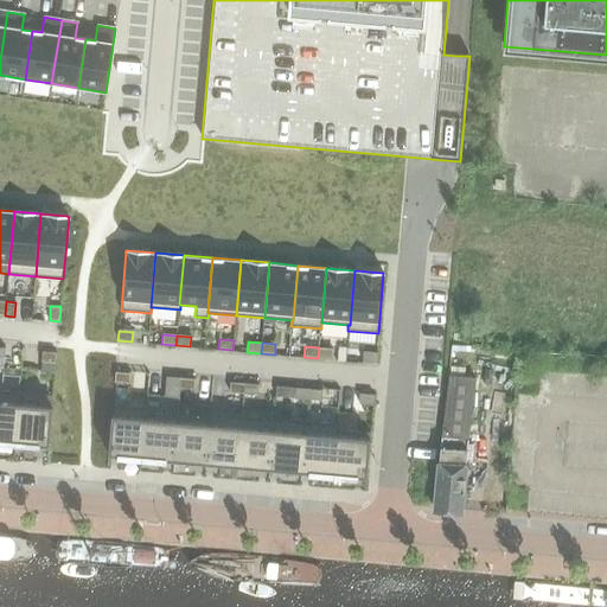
[(319,347),(318,358),(332,359),(332,349),(319,347)]
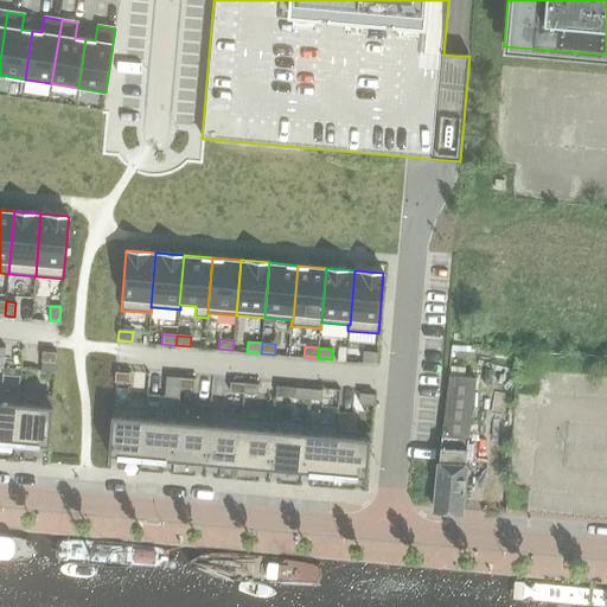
[(364,351),(363,362),(377,363),(377,353),(364,351)]
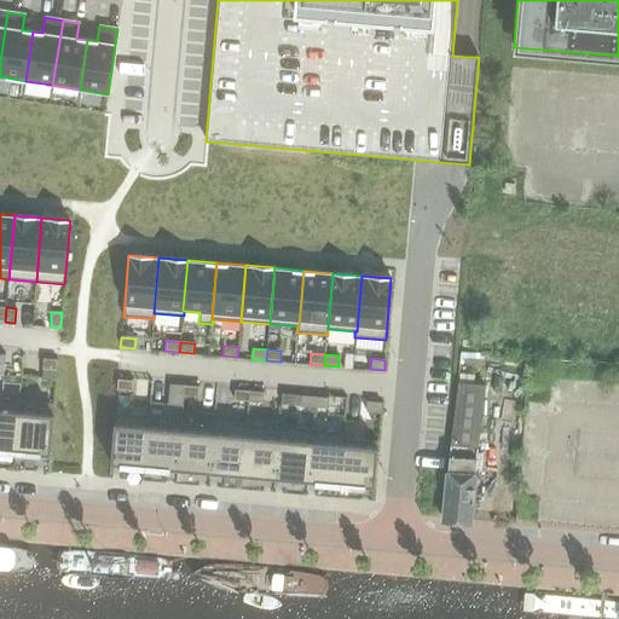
[(44,359),(42,369),(57,370),(57,360),(44,359)]
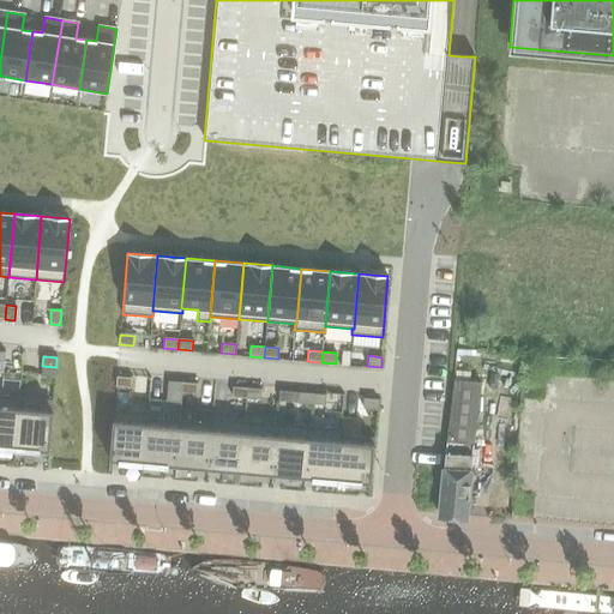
[(116,377),(115,387),(130,387),(131,378),(116,377)]
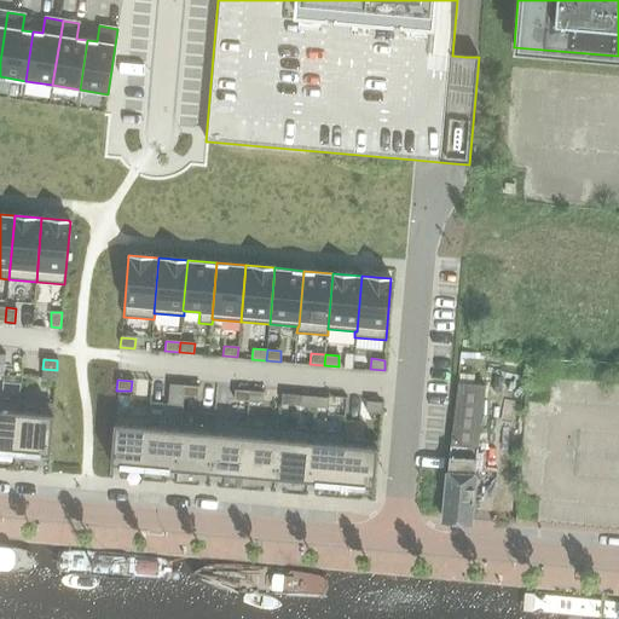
[(449,457),(443,520),(470,522),(470,518),(476,460),(485,387),(457,383),(449,457)]
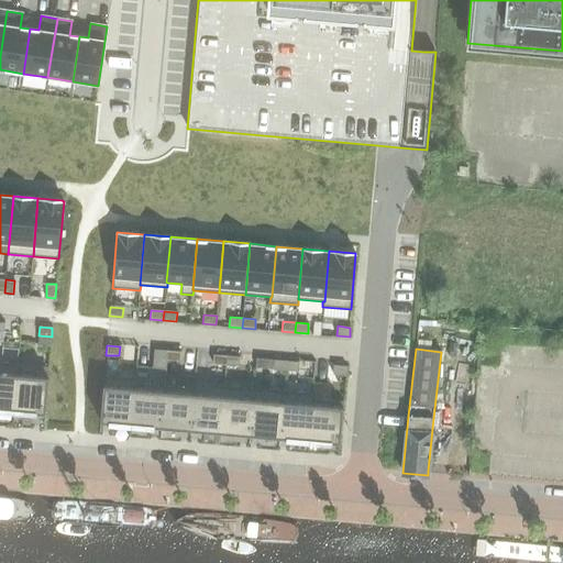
[(154,350),(153,368),(166,370),(166,360),(167,351),(154,350)]
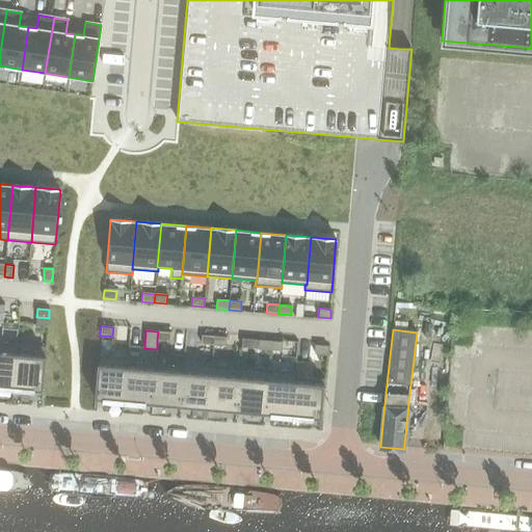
[(158,331),(157,340),(169,341),(170,333),(158,331)]
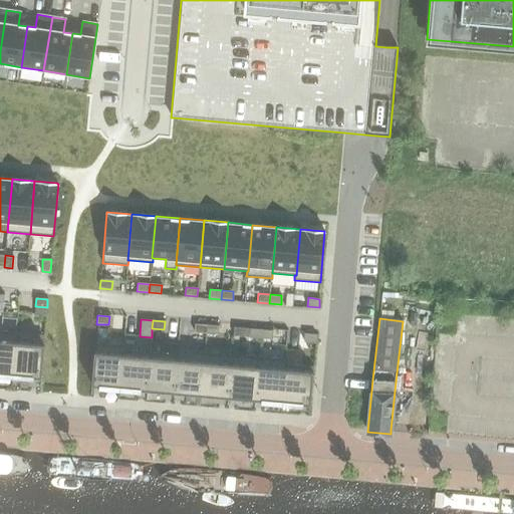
[(195,324),(194,332),(206,333),(207,325),(195,324)]
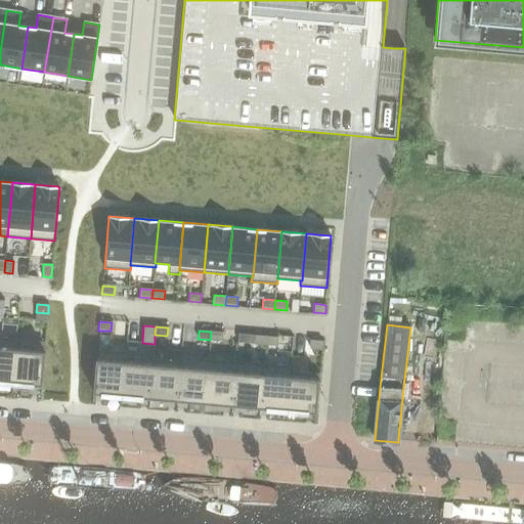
[(211,332),(210,340),(222,341),(223,333),(211,332)]
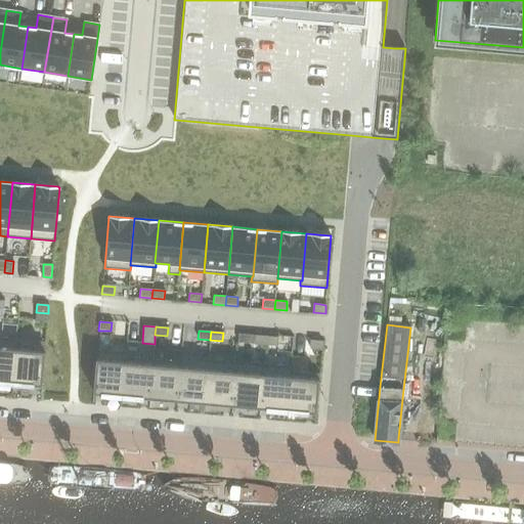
[(254,335),(253,344),(265,345),(266,336),(254,335)]
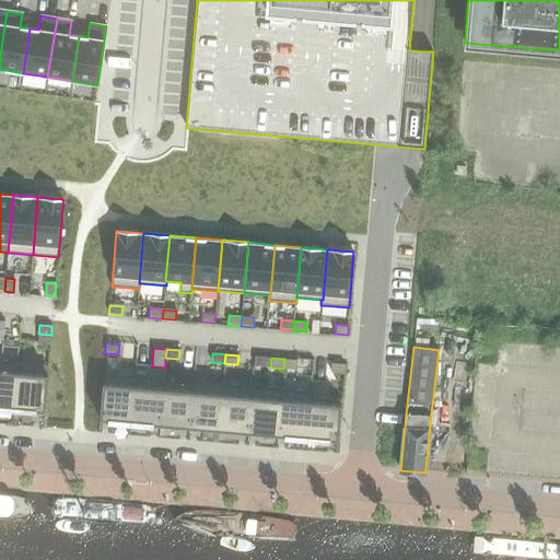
[(284,359),(283,369),(296,370),(298,361),(284,359)]
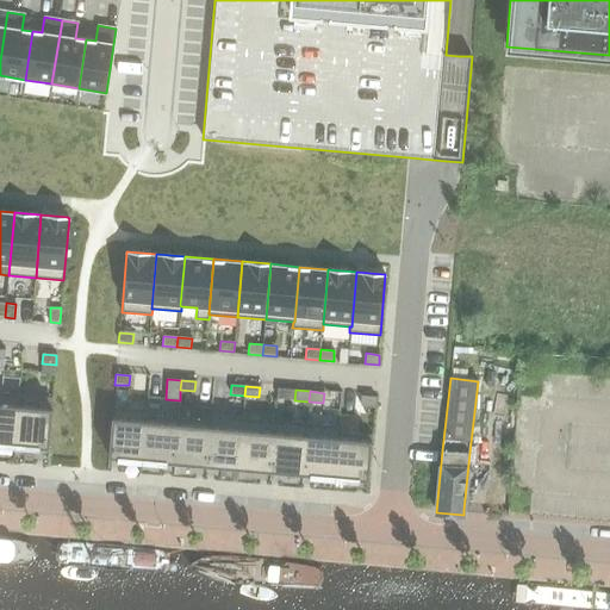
[(0,443),(16,444),(19,399),(20,399),(20,394),(0,392),(0,443)]
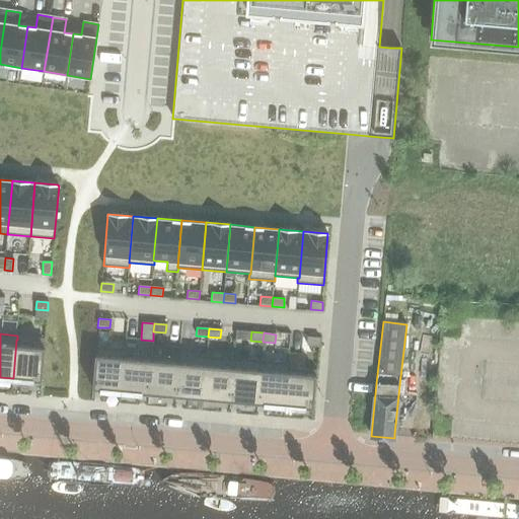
[(307,337),(307,345),(319,347),(319,338),(307,337)]
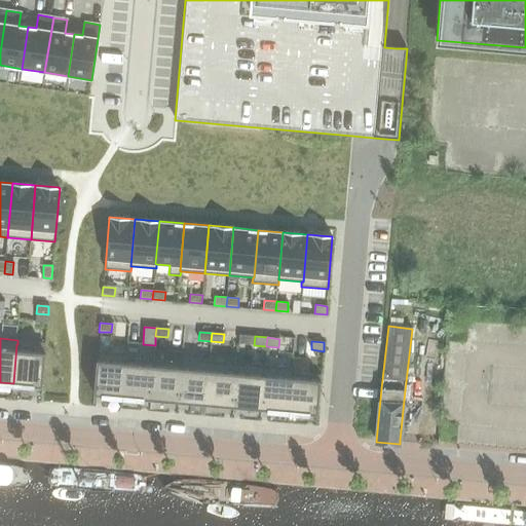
[(16,344),(13,383),(42,386),(45,352),(44,352),(45,347),(17,344),(16,344)]
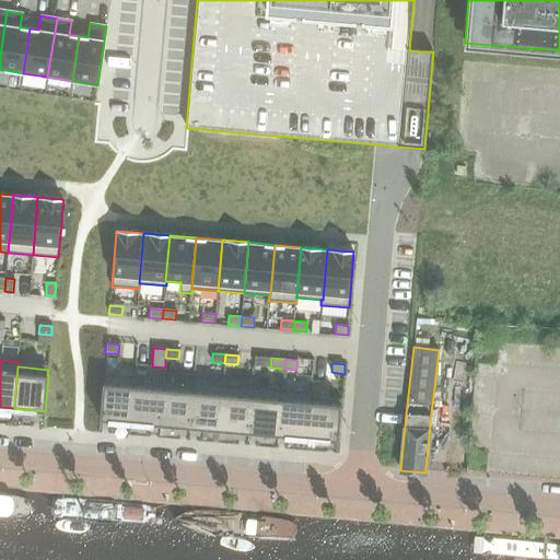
[(103,377),(100,419),(130,422),(133,381),(135,381),(136,376),(104,373),(104,377),(103,377)]
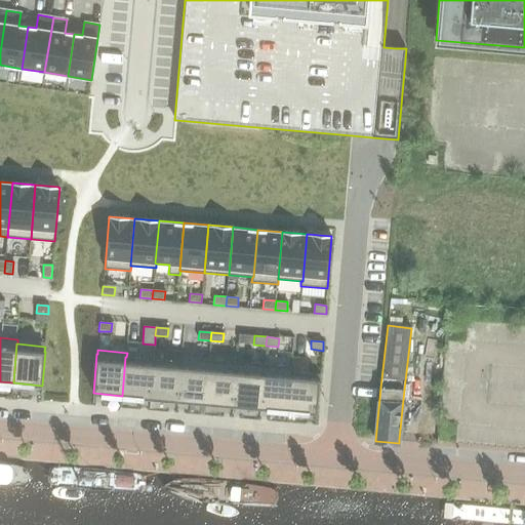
[(125,357),(122,396),(150,398),(153,359),(126,357),(125,357)]
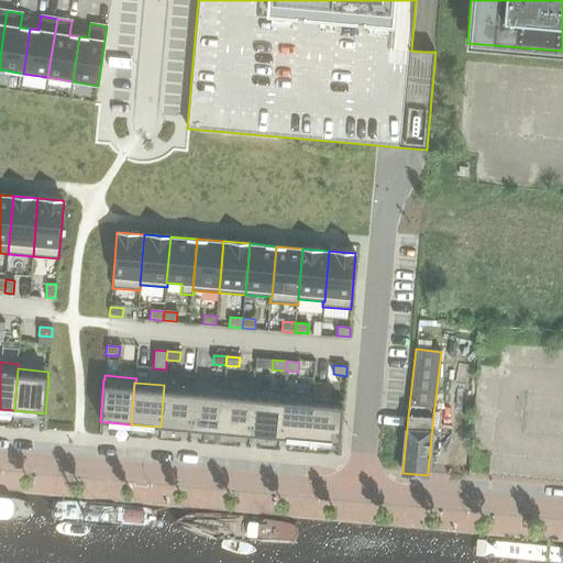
[(194,388),(190,430),(220,432),(224,386),(194,383),(192,388),(194,388)]
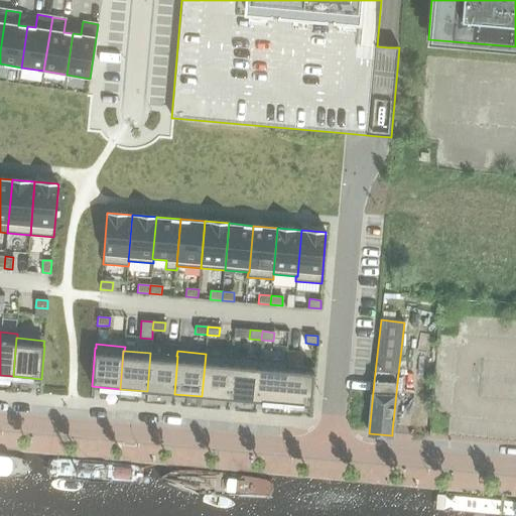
[(150,353),(147,391),(174,394),(177,356),(176,356),(150,353)]
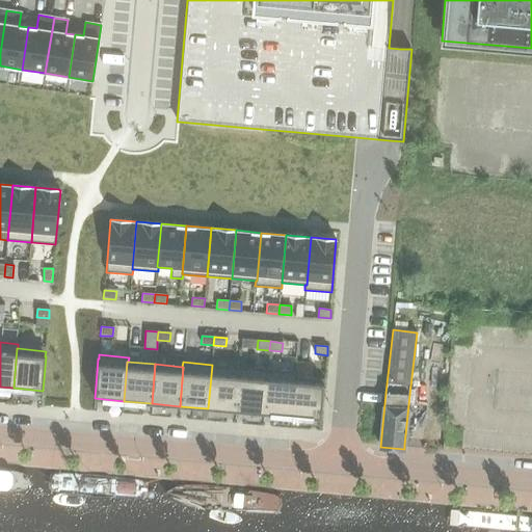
[(212,365),(208,408),(236,410),(240,367),(212,365)]
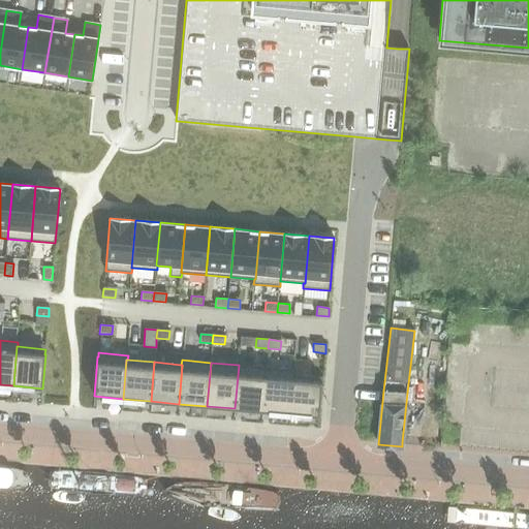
[(239,365),(235,408),(262,411),(267,368),(239,365)]
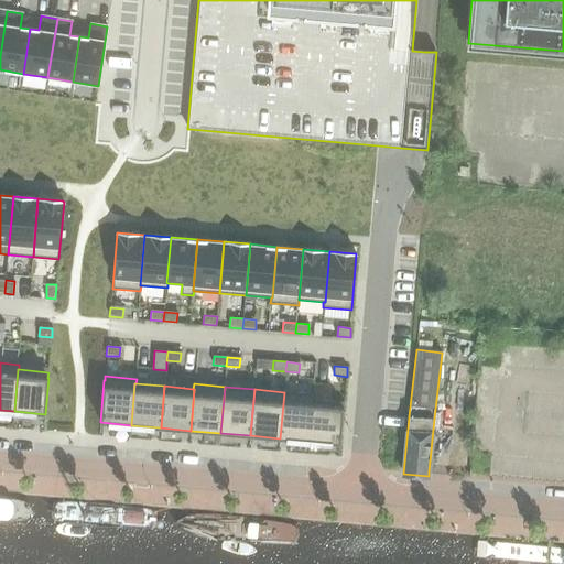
[(284,392),(280,438),(310,441),(314,400),(314,394),(284,392)]
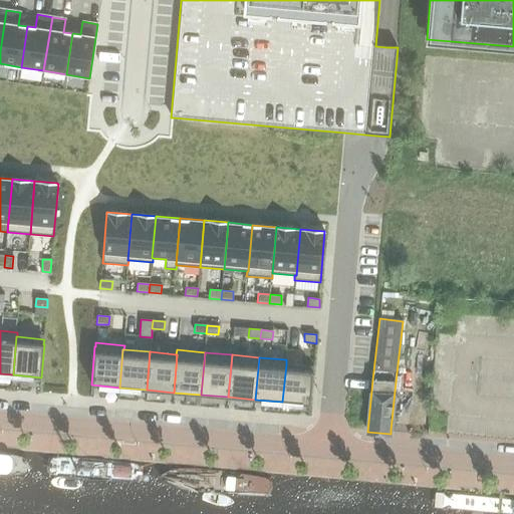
[(286,364),(282,402),(310,405),(313,371),(312,371),(313,366),(286,364)]
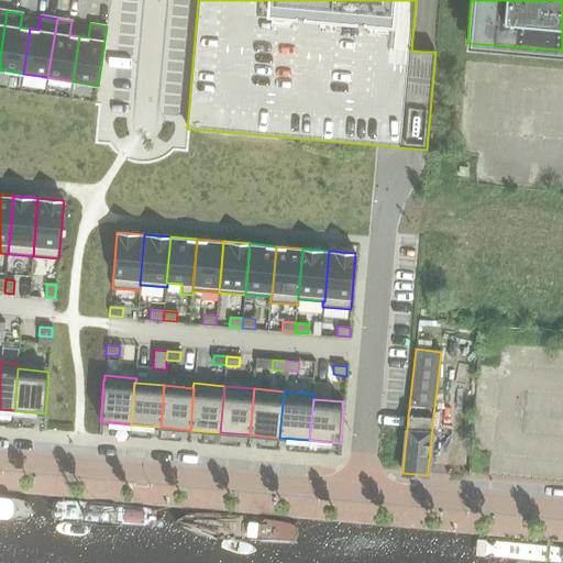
[(87,505),(85,527),(151,532),(153,510),(87,505)]
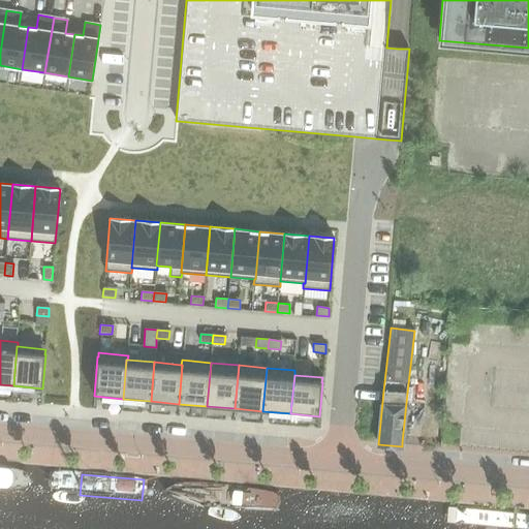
[(168,481),(166,502),(228,508),(230,488),(168,481)]
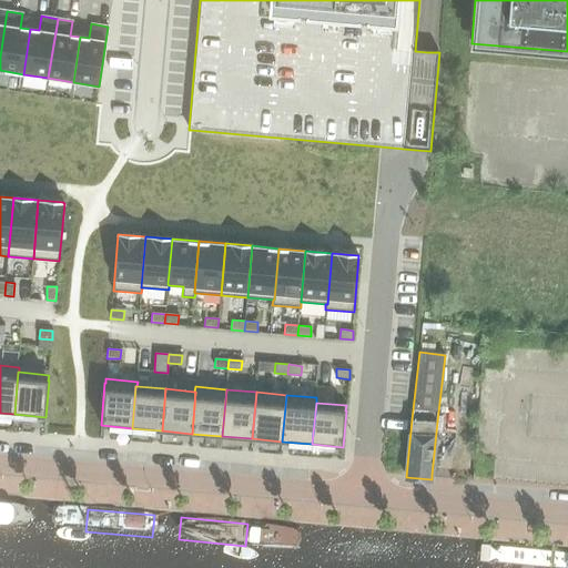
[(377,535),(375,557),(442,564),(444,541),(377,535)]
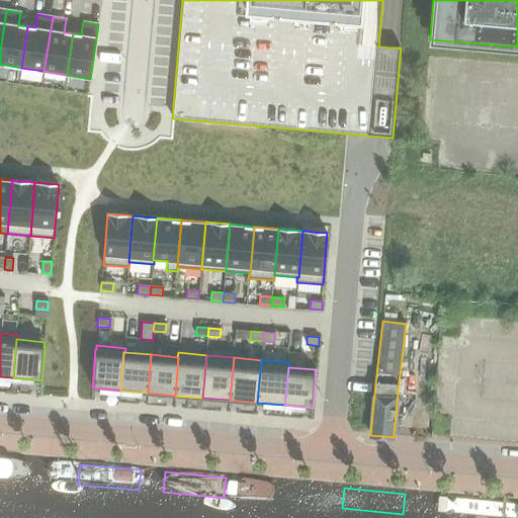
[(429,496),(427,516),(452,517),(487,517),(489,501),(429,496)]
